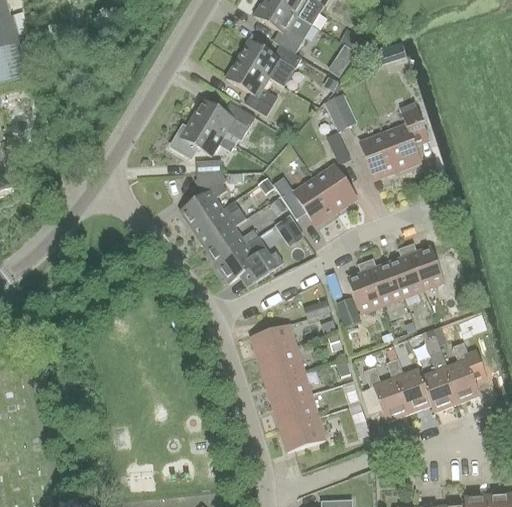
[(0,123),(0,80),(31,73),(13,13),(11,14),(7,0),(0,0),(0,188),(12,186),(7,167),(11,166),(5,140),(4,140),(0,123)]
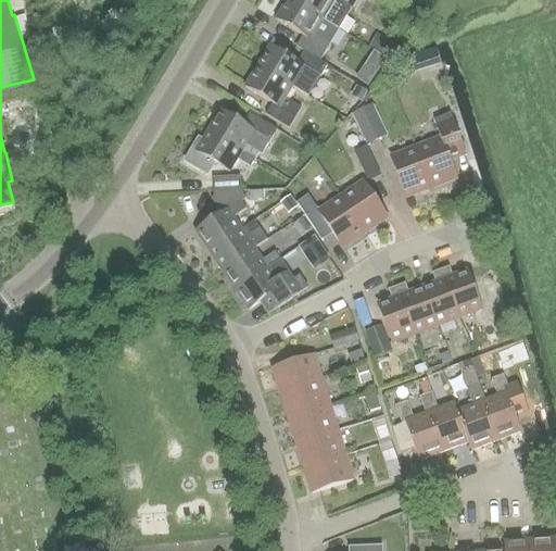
[(320,57),(340,25),(298,0),(285,0),(276,15),(303,32),(297,42),(304,47),(320,57)]
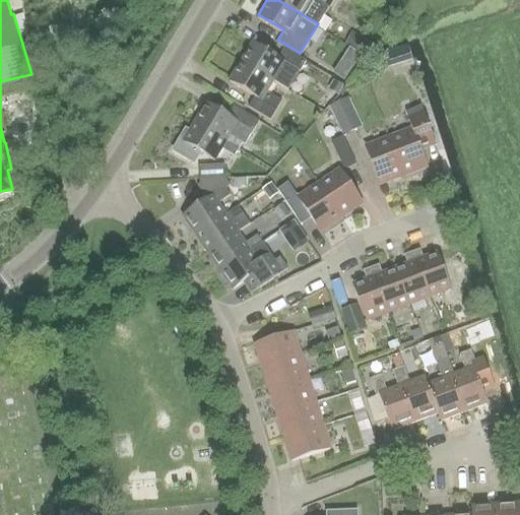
[(278,0),(318,23),(331,0),(278,0)]
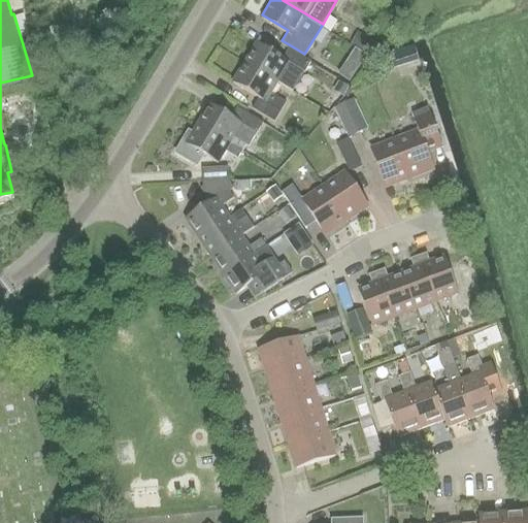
[(378,40),(359,29),(352,41),(372,54),(378,43),(380,41),(378,40)]
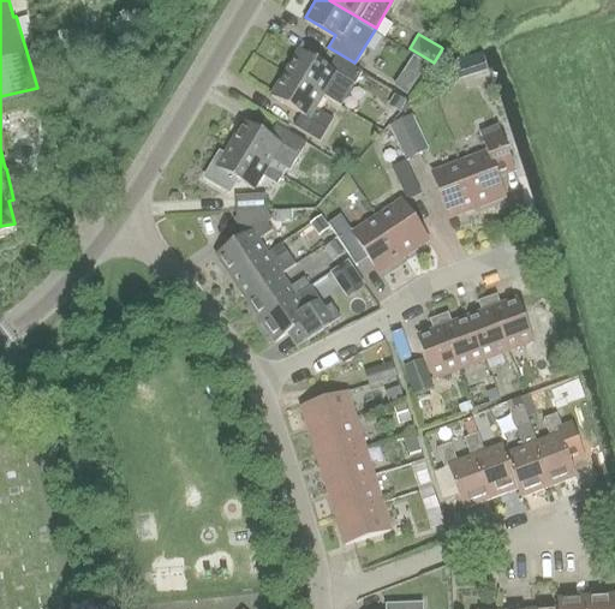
[(354,63),(336,52),(329,64),(299,46),(285,69),(323,93),(341,103),(363,67),(354,63)]
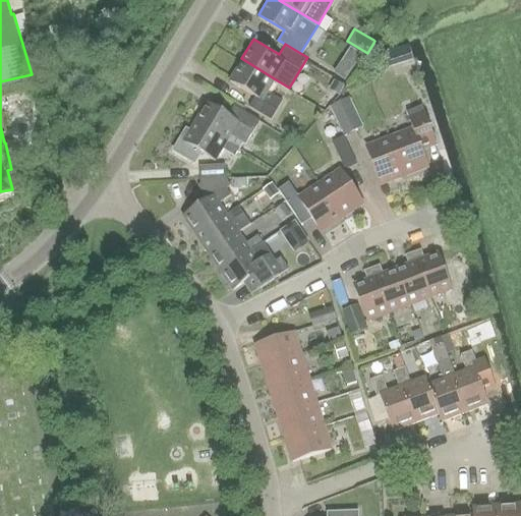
[(397,62),(393,47),(385,50),(390,64),(397,62)]
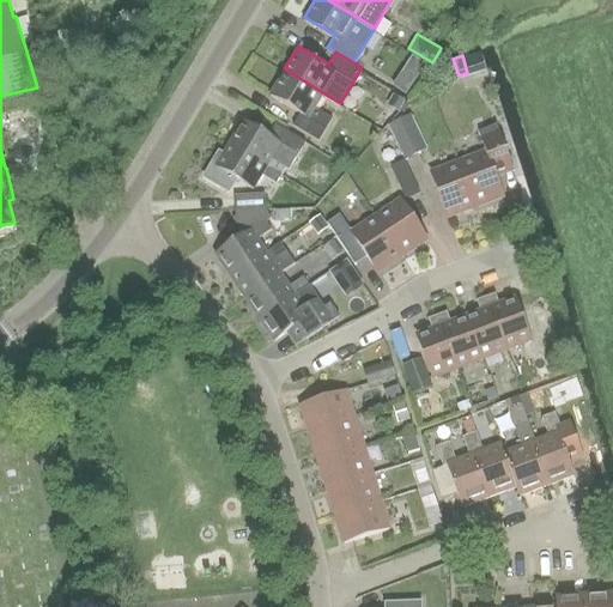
[(315,104),(322,92),(284,68),(271,91),(301,109),(293,122),(320,138),(333,115),(315,104)]
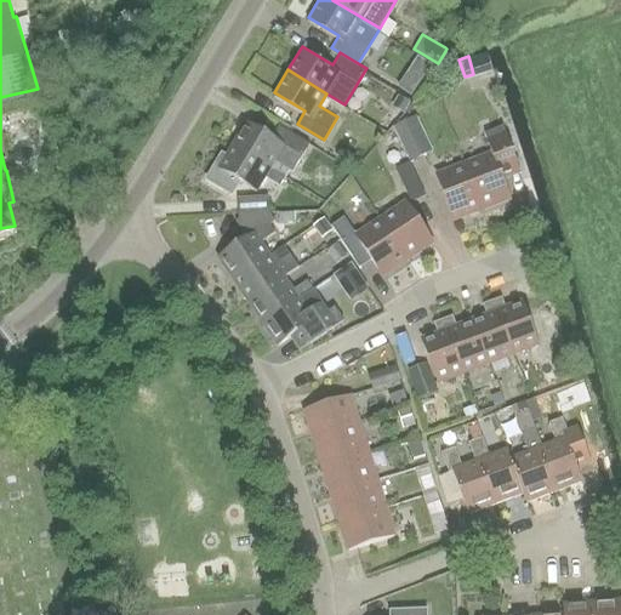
[(400,92),(394,103),(405,109),(411,98),(400,92)]
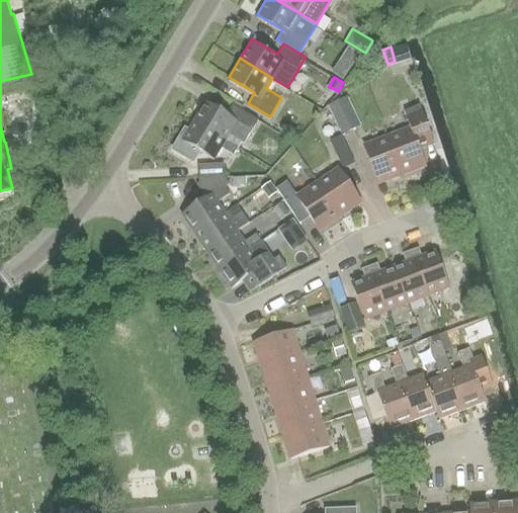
[(342,132),(361,122),(348,93),(329,102),(342,132)]
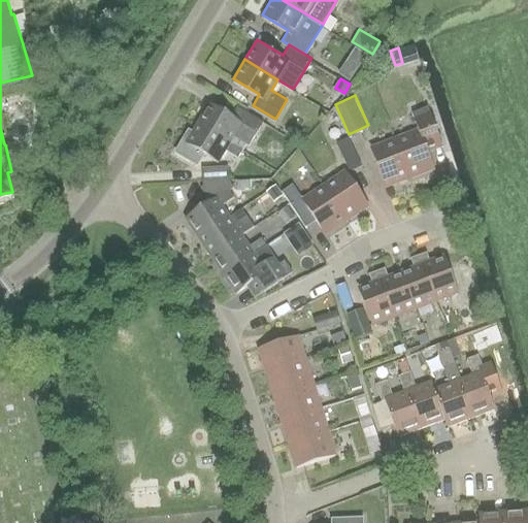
[(250,143),(264,119),(241,105),(235,116),(209,101),(198,121),(230,139),(234,134),(250,143)]
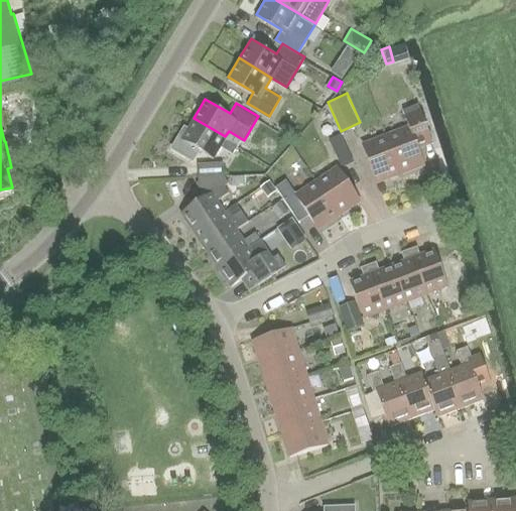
[(403,107),(410,125),(387,133),(400,170),(423,162),(417,145),(432,140),(417,102),(403,107)]
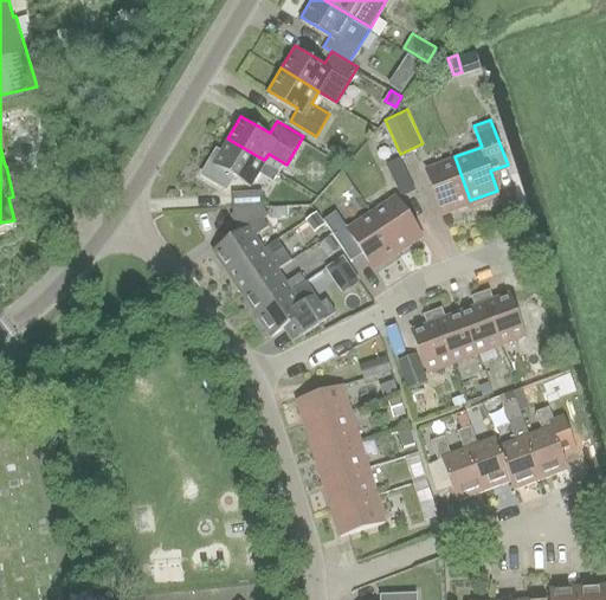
[(279,169),(264,160),(227,139),(221,148),(217,146),(202,171),(226,186),(234,173),(251,182),(259,168),(274,178),(279,169)]
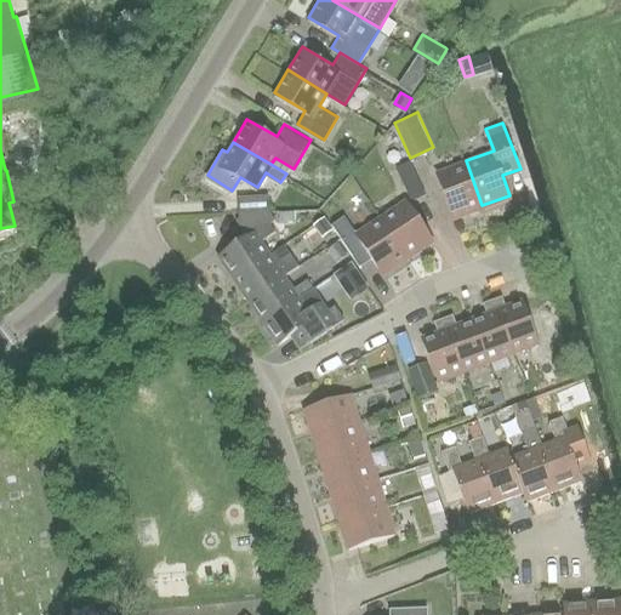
[(337,154),(349,161),(355,152),(342,144),(337,154)]
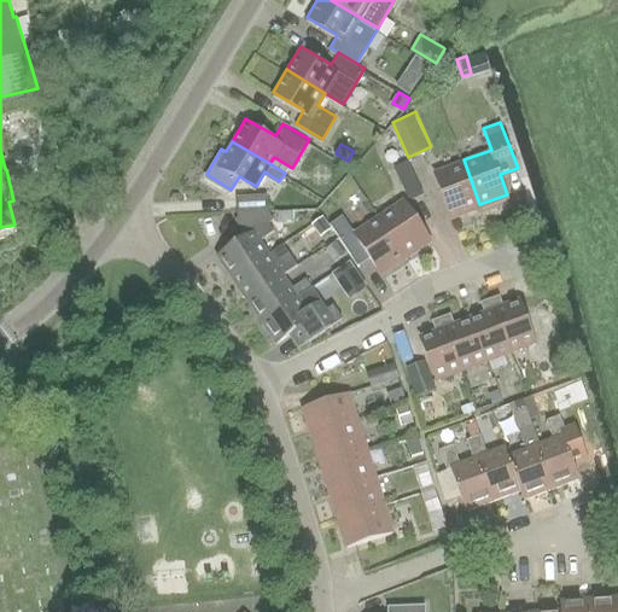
[(409,196),(423,190),(407,158),(394,165),(409,196)]
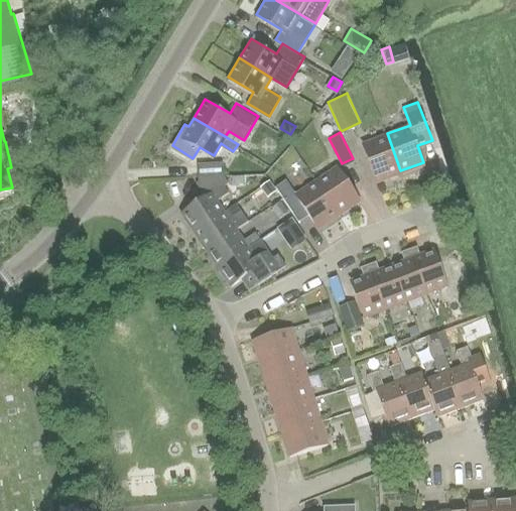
[(400,170),(387,133),(363,142),(377,179),(400,170)]
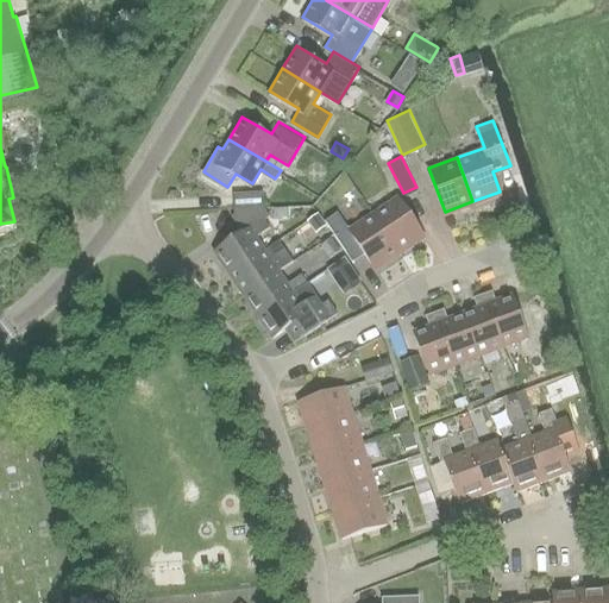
[(233,190),(234,205),(263,203),(264,202),(263,188),(233,190)]
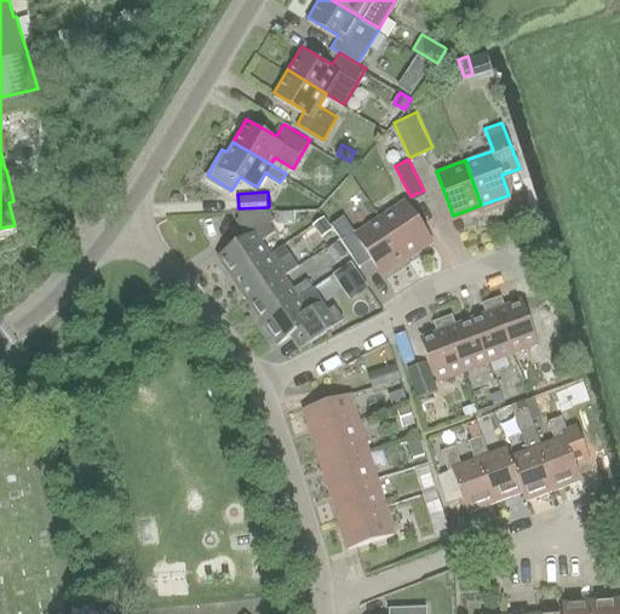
[(432,237),(406,199),(380,214),(407,254),(432,237)]
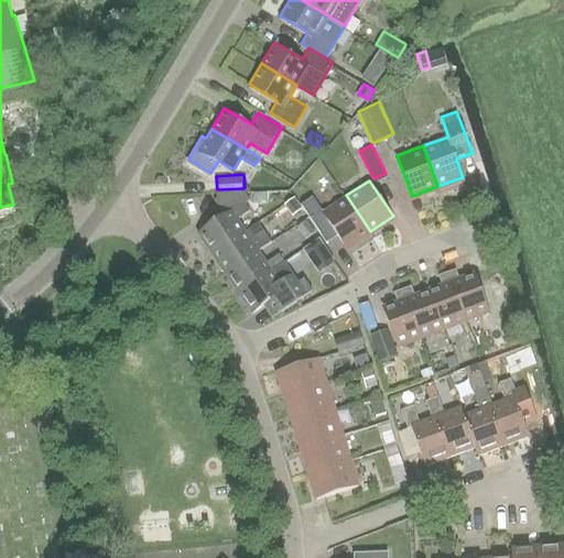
[(237,216),(250,207),(246,200),(250,197),(243,188),(217,189),(217,195),(215,197),(225,212),(198,230),(212,251),(246,228),(237,216)]
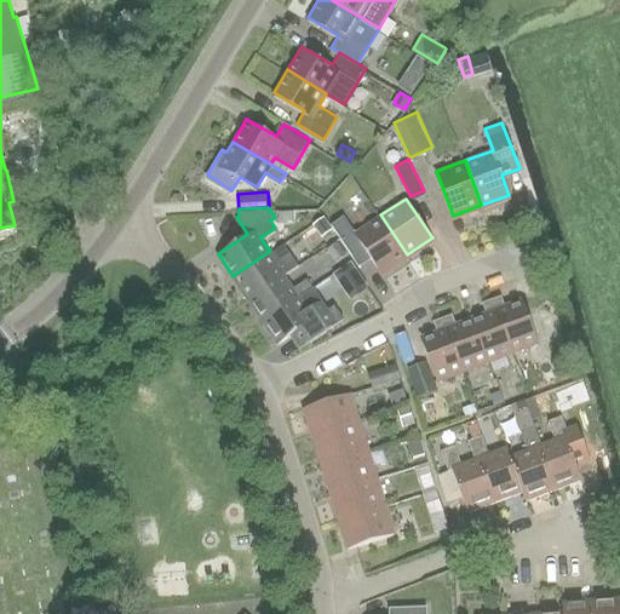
[(293,218),(293,208),(279,208),(279,218),(293,218)]
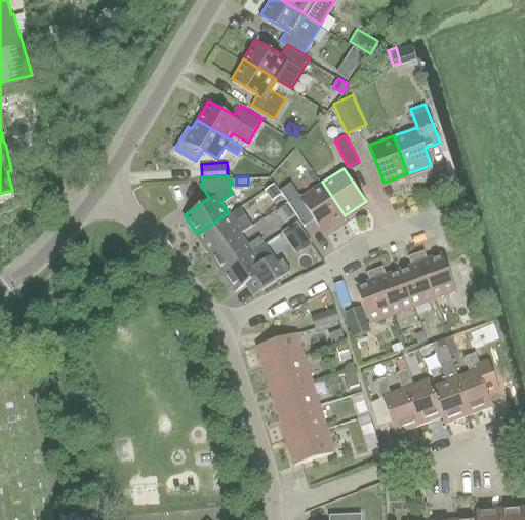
[(345,215),(322,182),(301,196),(291,181),(281,188),(297,213),(308,206),(324,230),(345,215)]
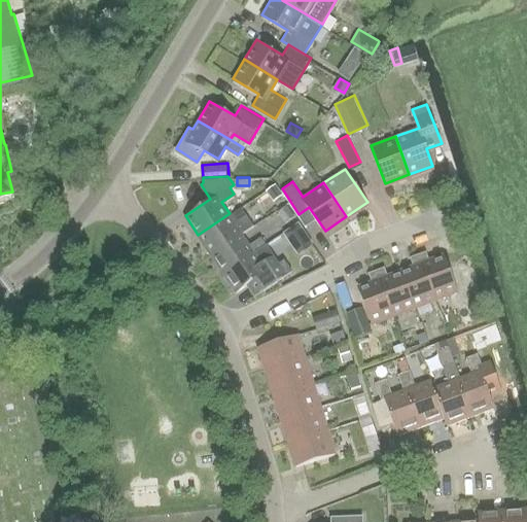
[(275,183),(267,188),(274,199),(282,193),(275,183)]
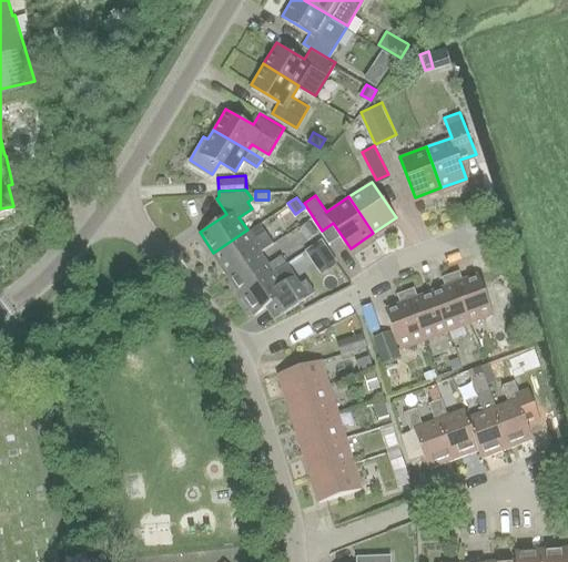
[(316,231),(308,220),(300,225),(307,237),(316,231)]
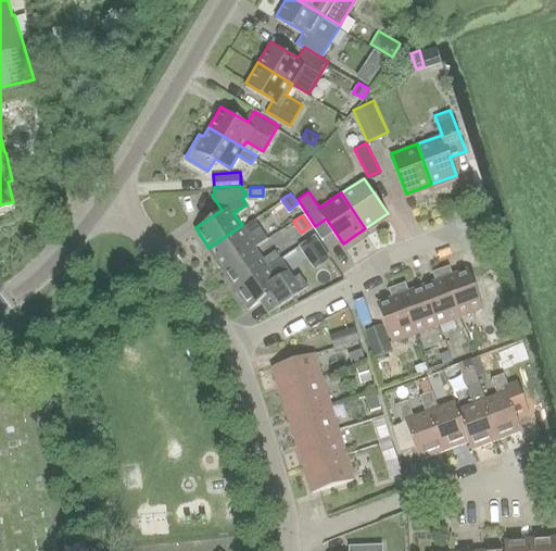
[(267,236),(261,225),(255,216),(242,225),(209,248),(223,267),(255,245),(254,245),(267,236)]
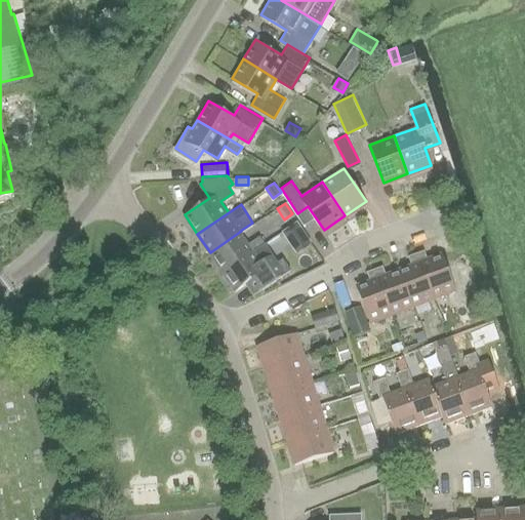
[(297,221),(284,230),(290,238),(304,229),(297,221)]
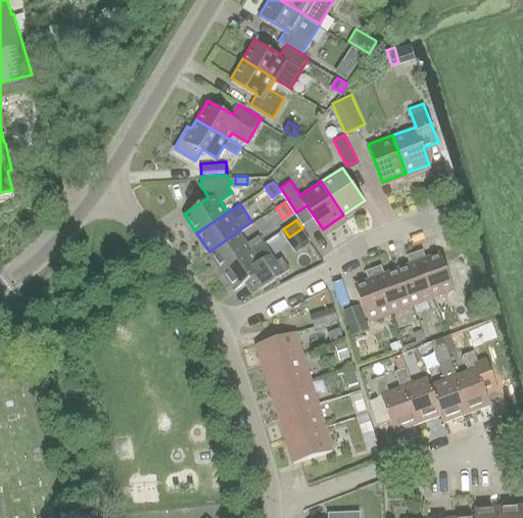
[(222,269),(252,248),(265,240),(259,233),(247,241),(240,230),(209,251),(222,269)]
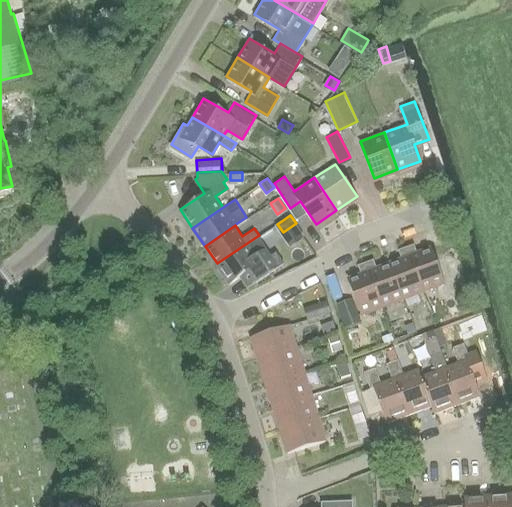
[(284,261),(276,250),(271,254),(266,246),(259,235),(247,243),(217,263),(229,282),(241,274),(248,285),(284,261)]
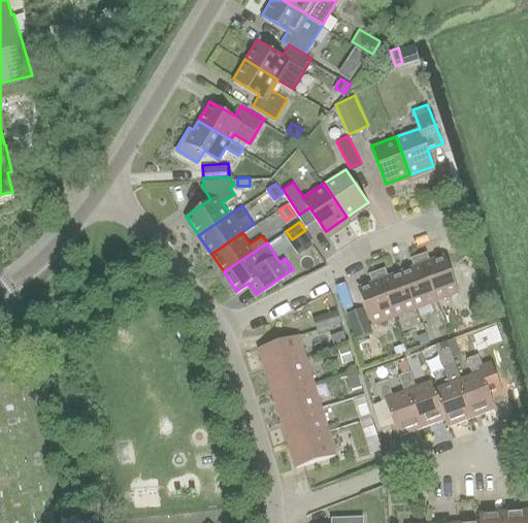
[(427,249),(419,252),(436,297),(457,289),(443,254),(430,259),(427,249)]
